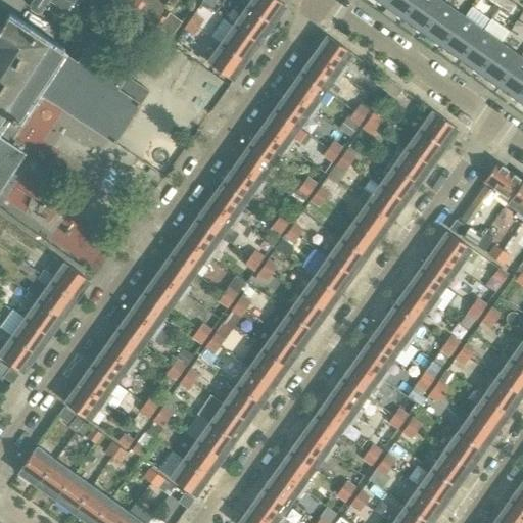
[(43,5),(67,21),(81,0),(33,0),(31,4),(32,7),(37,10),(40,9),(43,5)]
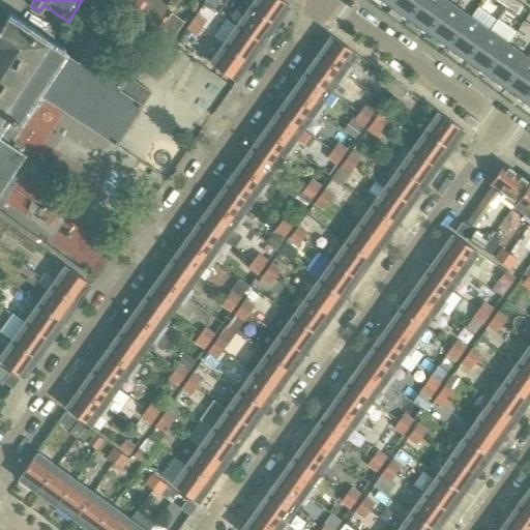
[(128,5),(136,10),(142,1),(140,0),(115,0),(126,7),(128,5)]
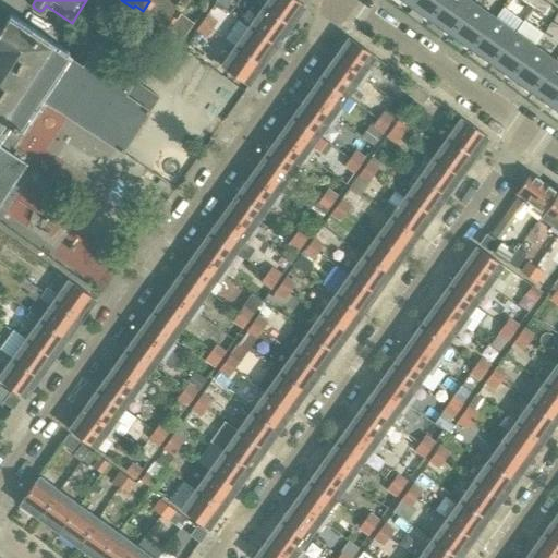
[(143,11),(164,25),(170,15),(177,7),(167,0),(150,0),(149,1),(143,11)]
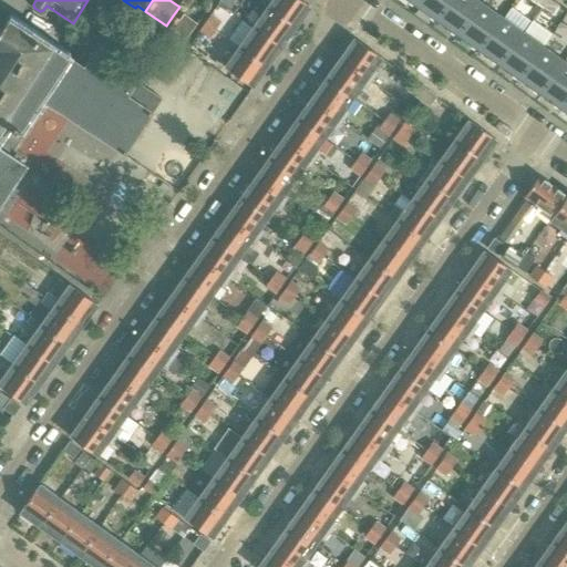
[(299,0),(272,0),(267,9),(295,29),(310,8),(299,0)]
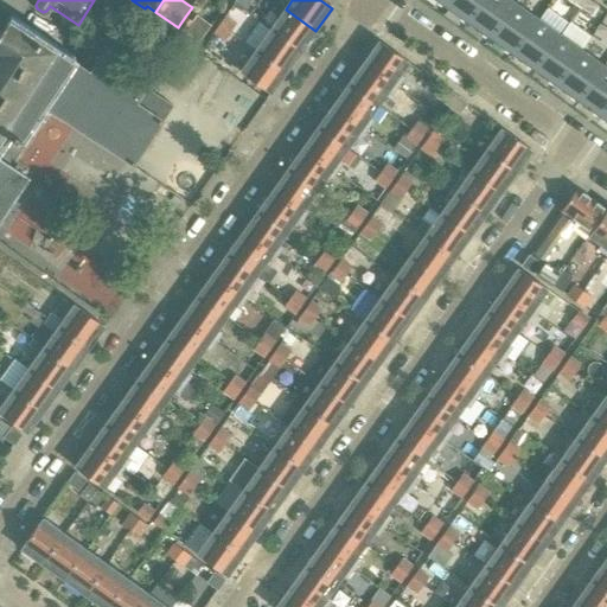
[(451,0),(446,7),(468,24),(484,0),(451,0)]
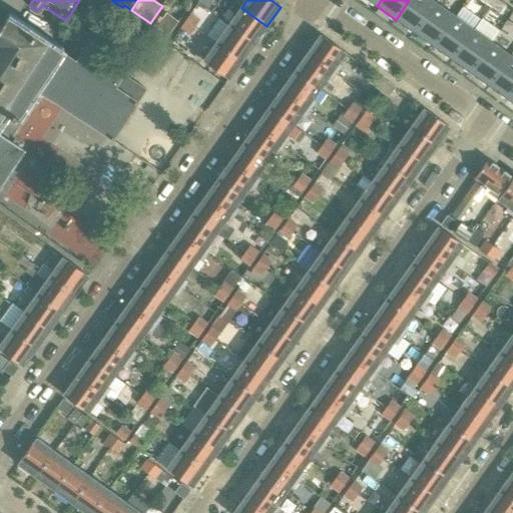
[(409,0),(396,20),(414,33),(436,3),(431,0),(409,0)]
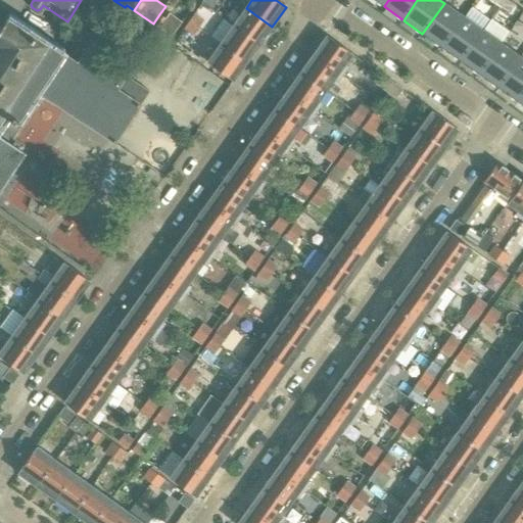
[(507,0),(502,0),(498,6),(509,12),(514,4),(507,0)]
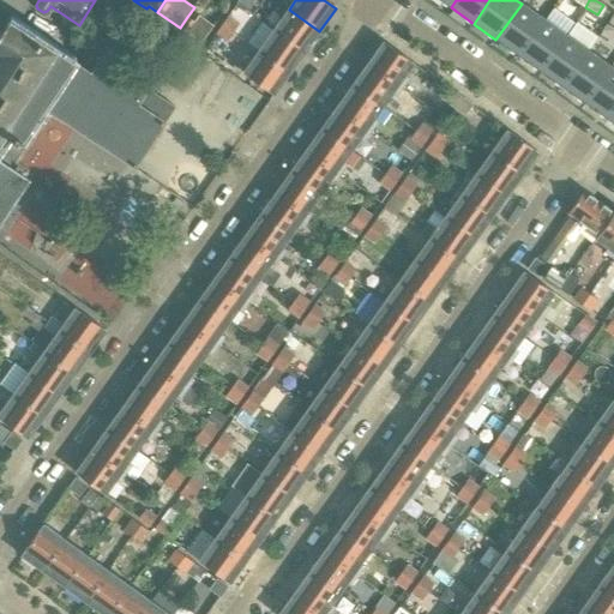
[(495,40),(518,55),(543,19),(522,4),(495,40)]
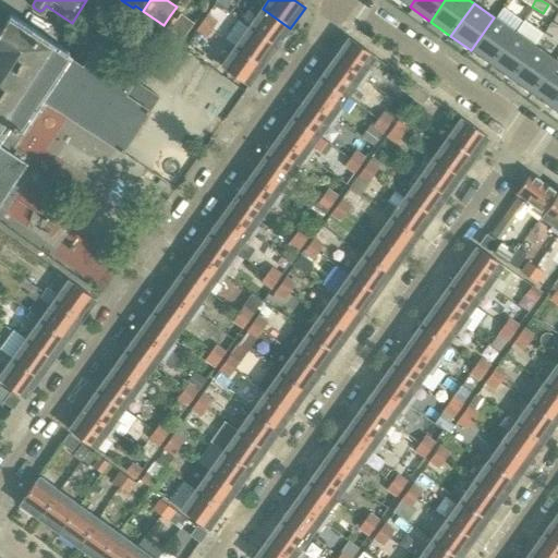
[(263,9),(249,27),(277,47),(290,28),(263,9)]
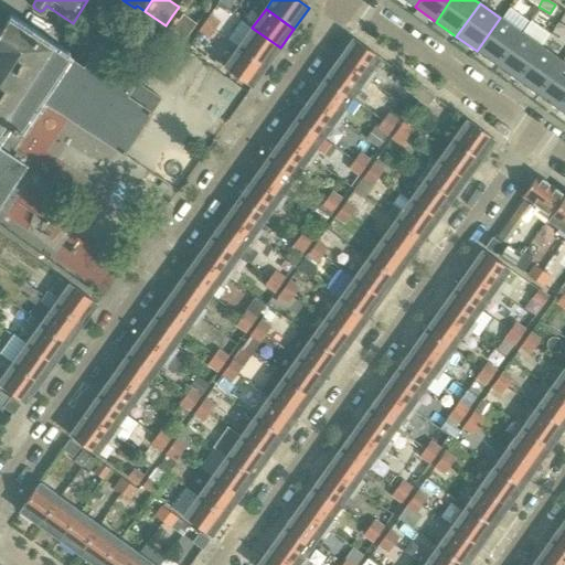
[(172,16),(166,25),(185,40),(196,24),(183,14),(179,20),(172,16)]
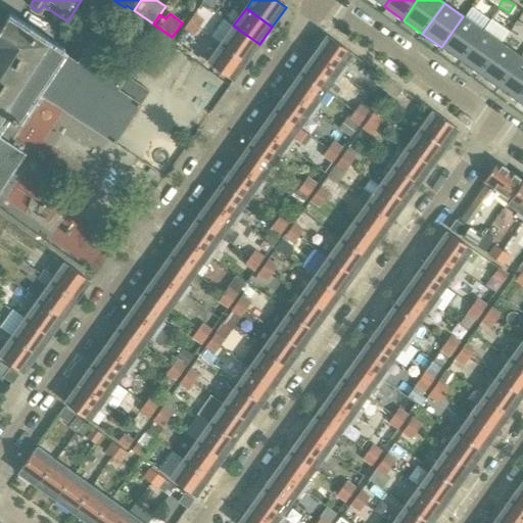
[(193,13),(188,20),(198,28),(203,20),(193,13)]
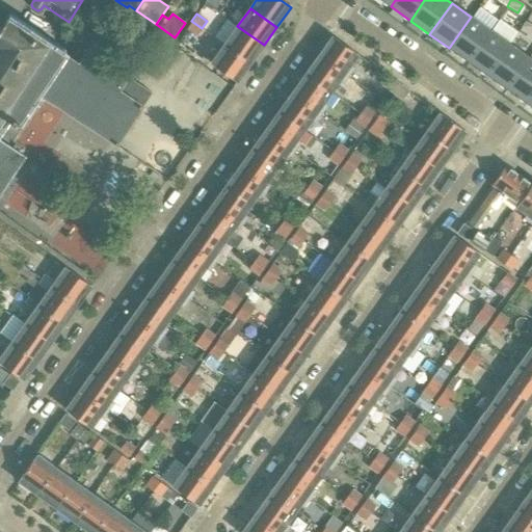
[(0,195),(26,156),(10,145),(26,122),(21,118),(37,94),(117,145),(152,92),(113,68),(90,52),(87,50),(86,52),(80,61),(79,63),(63,53),(64,52),(22,25),(7,16),(0,26),(0,195)]
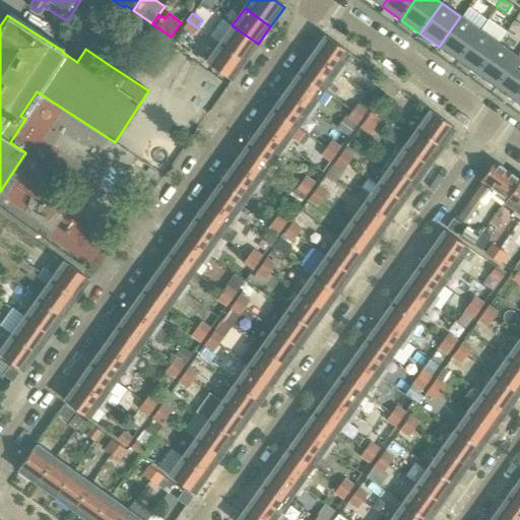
[(439,47),(457,60),(479,29),(460,16),(439,47)]
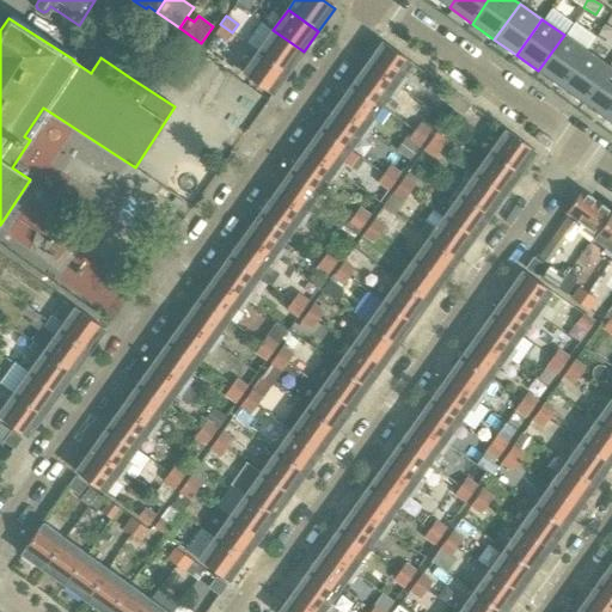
[(232,32),(220,24),(214,34),(226,42),(232,32)]
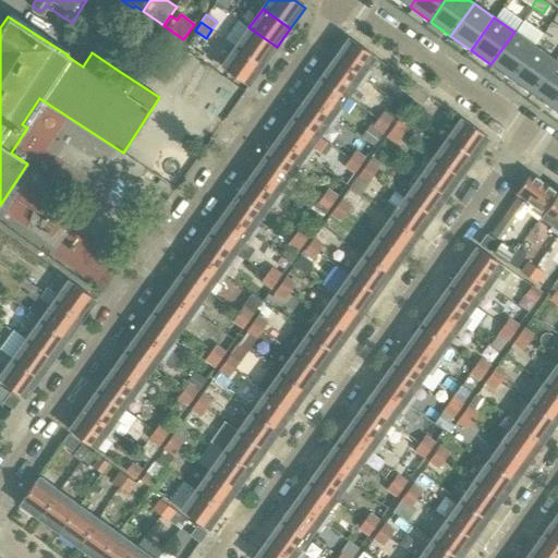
[(546,32),(556,37),(557,34),(557,26),(552,23),(546,32)]
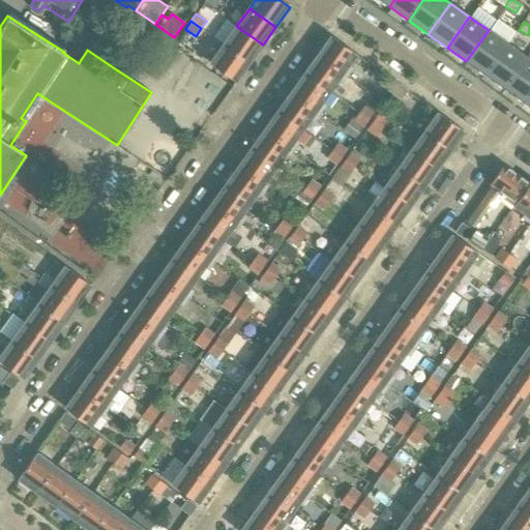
[(236,26),(224,45),(249,63),(263,45),(236,26)]
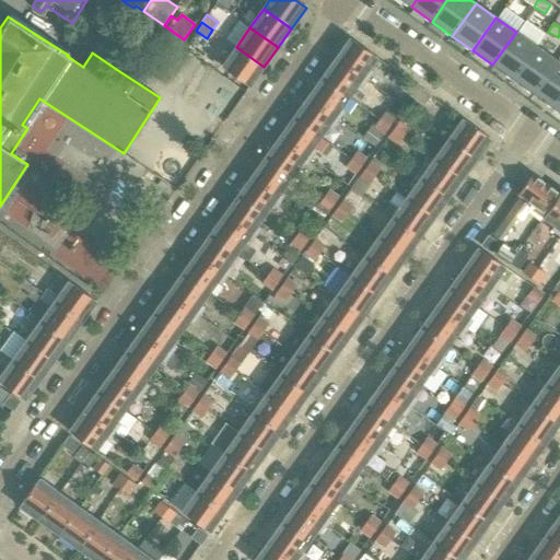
[(492,65),(513,80),(536,46),(516,32),(492,65)]
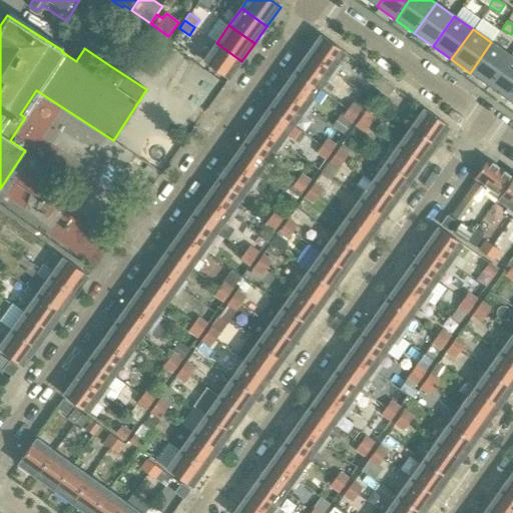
[(320,35),(307,53),(335,73),(340,66),(337,64),(345,53),(320,35)]
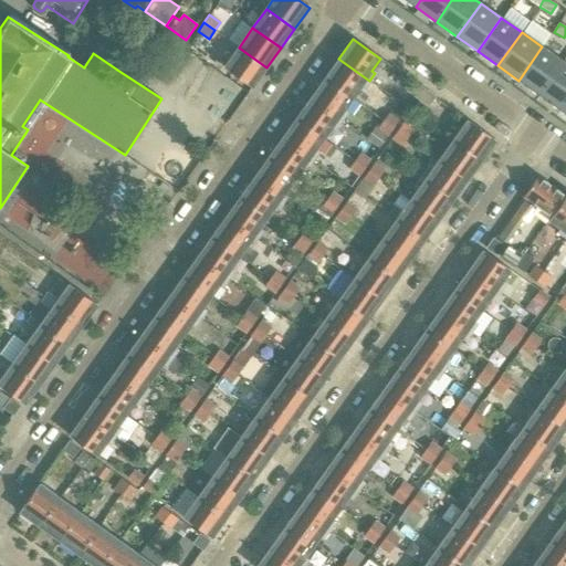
[(149,73),(168,85),(187,56),(169,44),(149,73)]
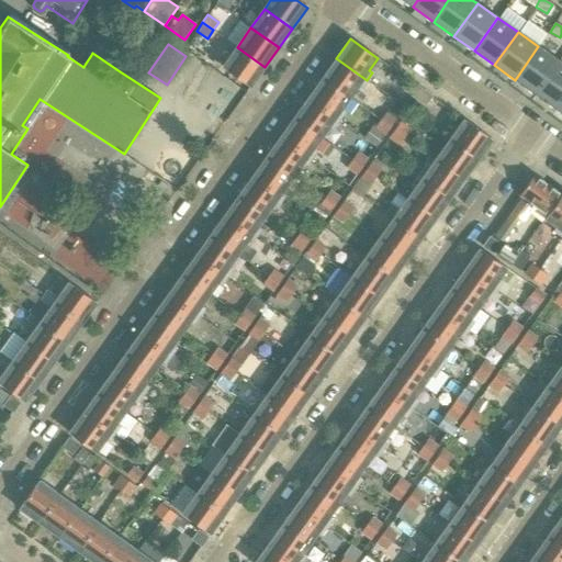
[(515,80),(536,94),(559,62),(538,46),(515,80)]
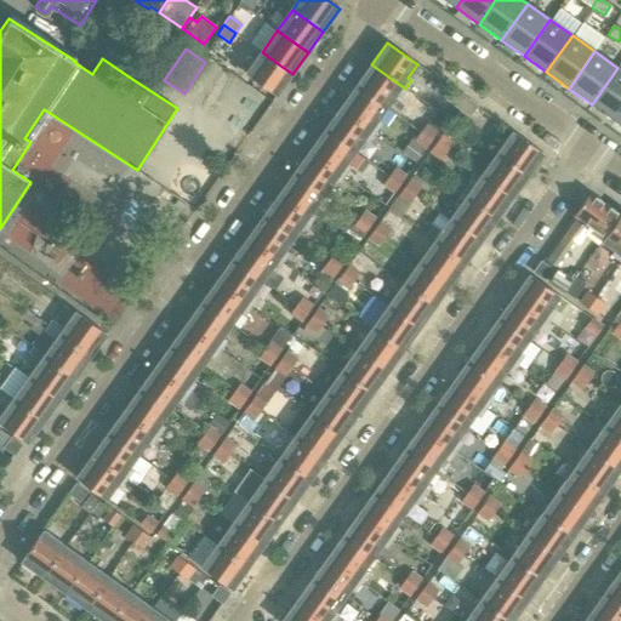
[(292,74),(262,52),(246,74),(277,96),(292,74)]
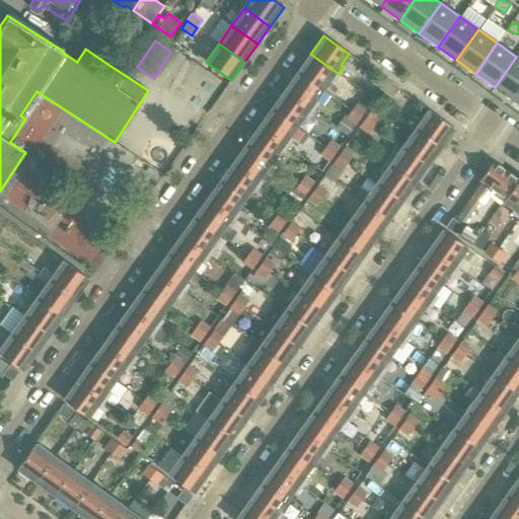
[(310,54),(297,72),(307,80),(322,90),(330,79),(334,82),(339,74),(310,54)]
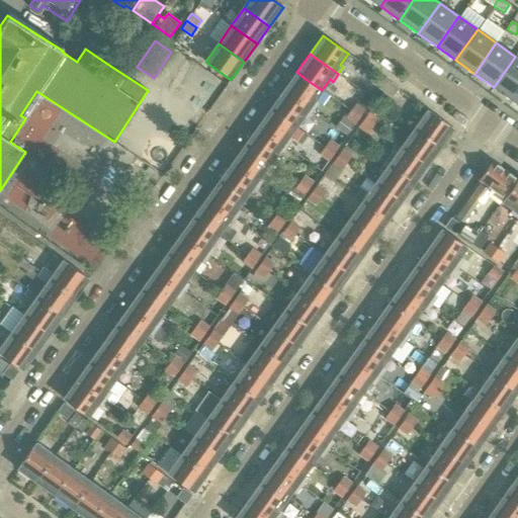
[(494,87),(512,100),(517,91),(517,58),(515,57),(494,87)]
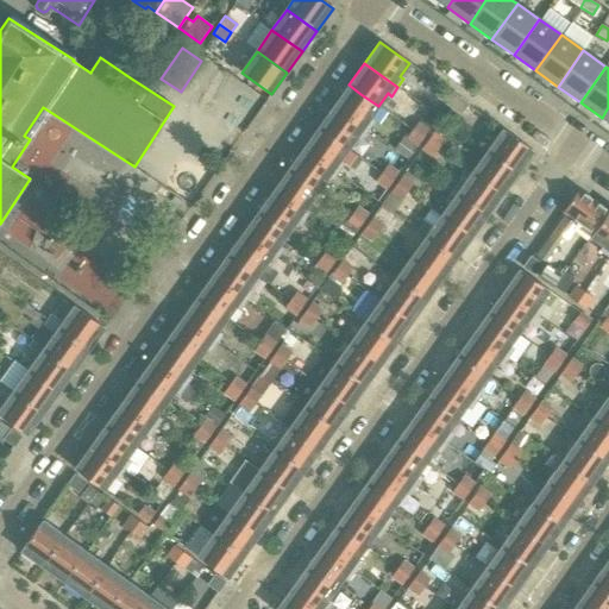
[(349,85),(334,106),(368,130),(374,121),(369,119),(378,106),(360,94),(349,85)]
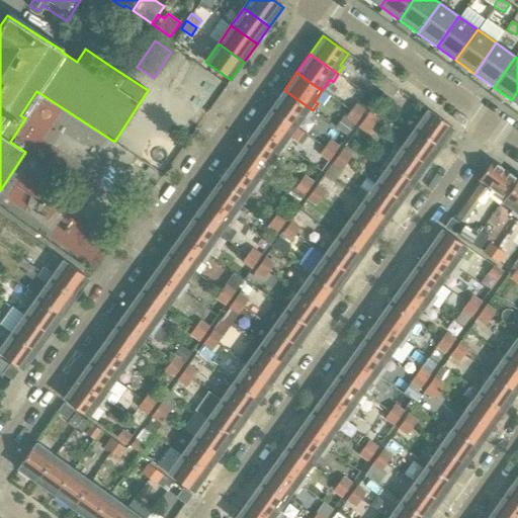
[(378,75),(377,75),(371,83),(379,89),(384,83),(384,79),(378,75)]
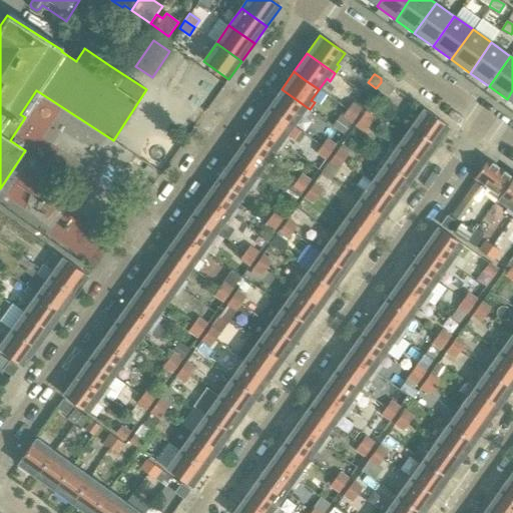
[(384,85),(380,91),(388,96),(394,88),(388,83),(385,84),(384,84),(384,85)]
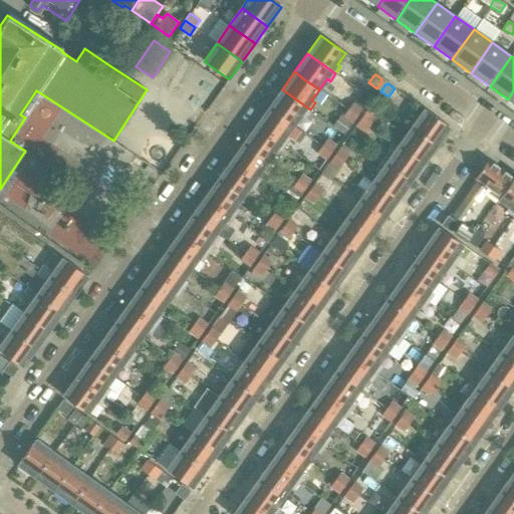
[(282,89),(268,107),(294,125),(301,114),(304,116),(310,109),(282,89)]
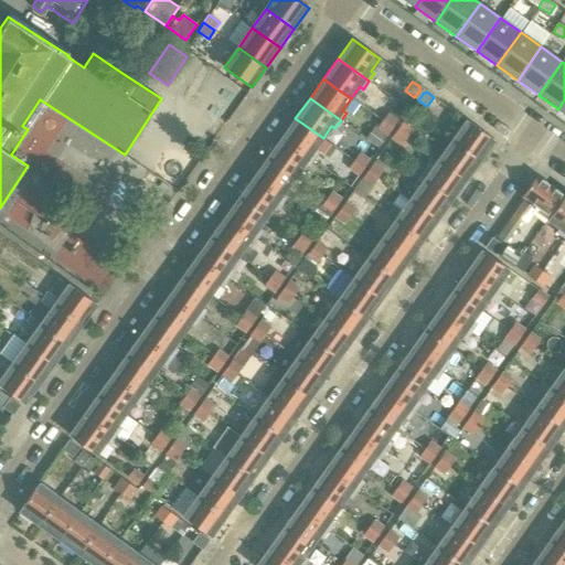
[(387,113),(382,120),(392,128),(407,107),(398,102),(390,113),(393,115),(392,116),(387,113)]
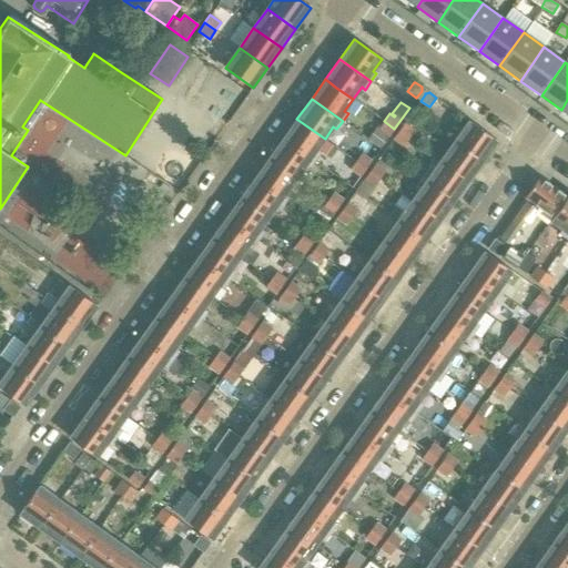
[(296,119),(283,139),(314,161),(320,153),(316,150),(325,139),(296,119)]
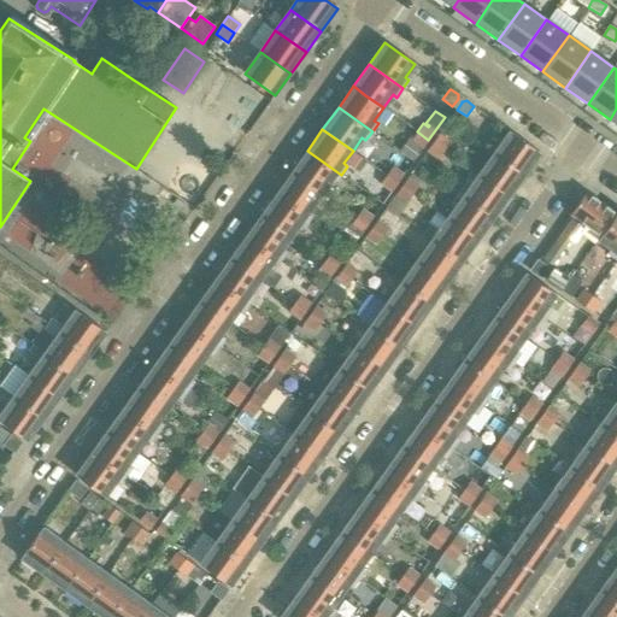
[(400,152),(401,153),(413,162),(422,148),(428,140),(417,131),(411,140),(409,139),(400,152)]
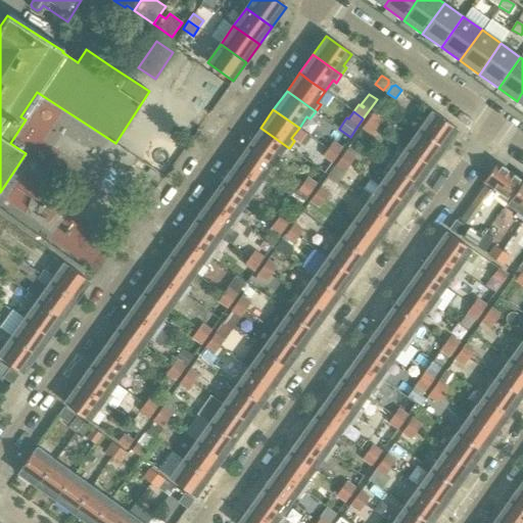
[(431,111),(419,129),(444,147),(458,130),(431,111)]
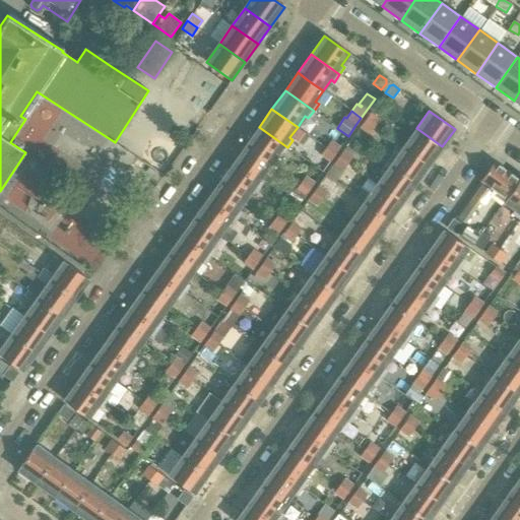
[(370,113),(365,120),(374,127),(379,120),(370,113)]
